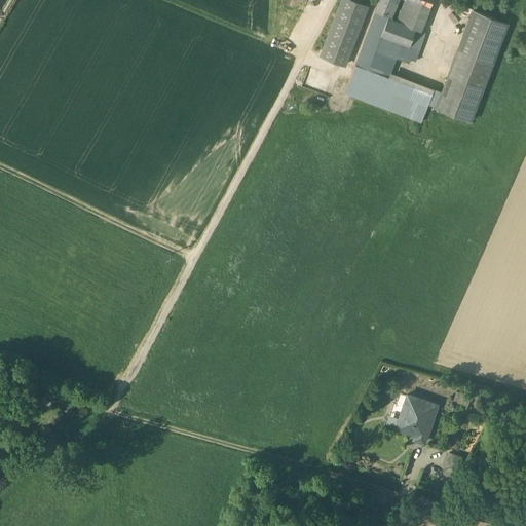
[(367,7),(349,0),(341,0),(321,54),(345,64),(367,7)]
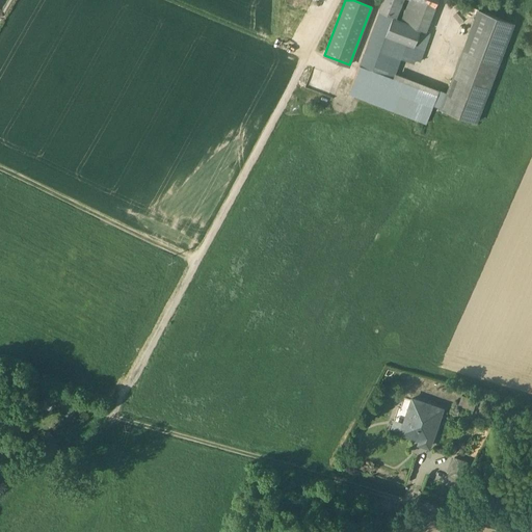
[(400,0),(383,0),(380,9),(381,10),(394,15),(400,0)]
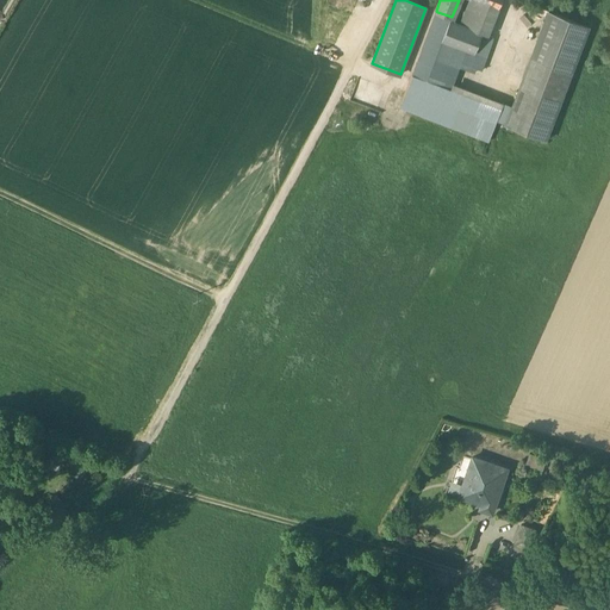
[(502,0),(468,0),(460,24),(483,32),(475,51),(483,55),(487,56),(495,37),(489,35),(502,0)]
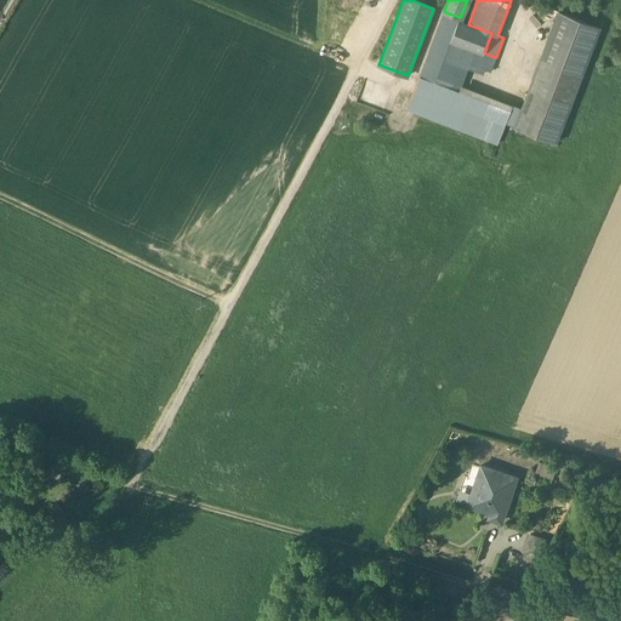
[(445,12),(408,109),(423,115),(446,55),(451,56),(456,43),(450,41),(459,21),(460,17),(445,12)]
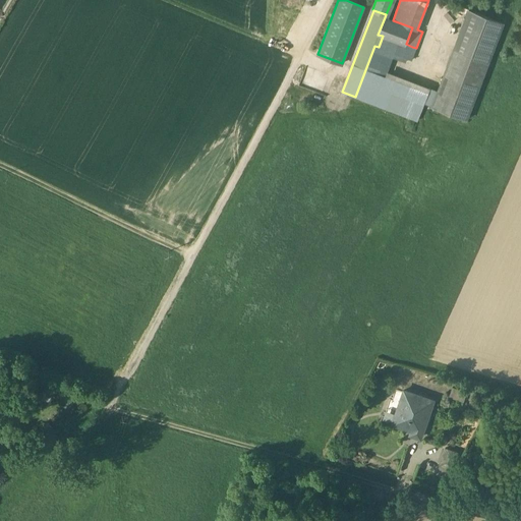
[(503,22),(468,10),(431,105),(466,118),(503,22)]
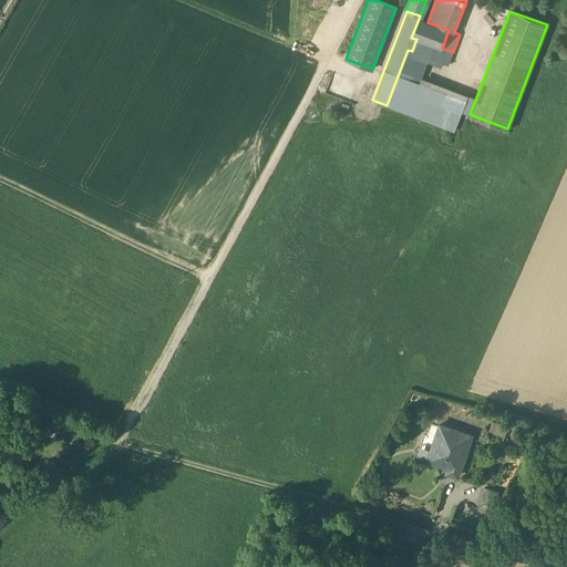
[(419,19),(411,38),(416,39),(442,48),(449,30),(428,22),(419,19)]
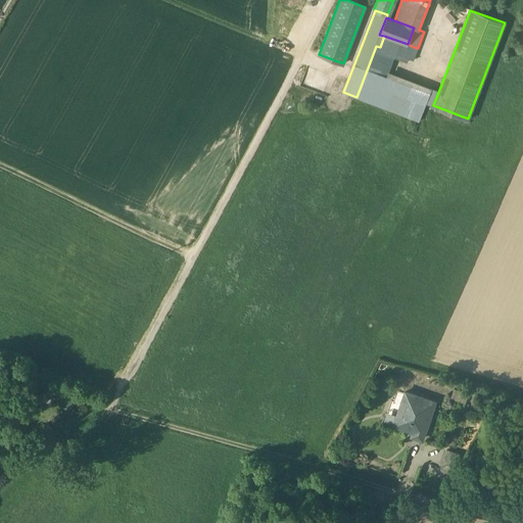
[(376,46),(357,97),(420,121),(432,87),(390,70),(395,57),(408,61),(409,58),(414,47),(408,44),(384,36),(380,47),(376,46)]
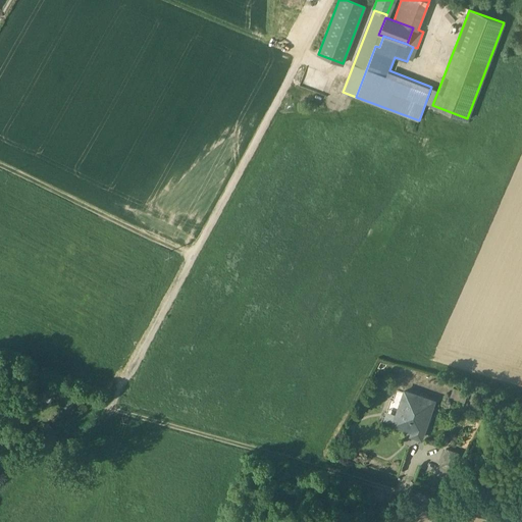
[(417,48),(413,47),(408,58),(413,59),(417,48)]
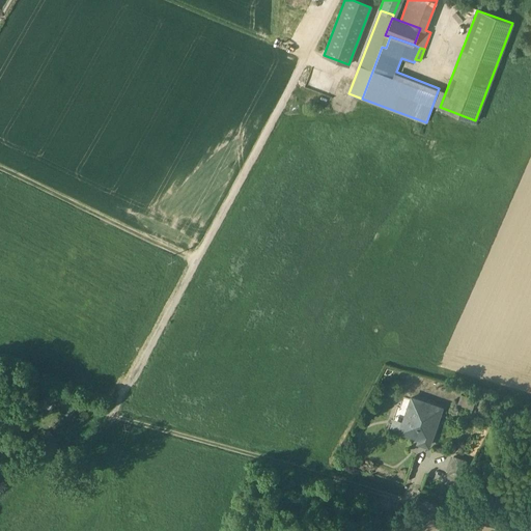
[(346,86),(317,74),(309,93),(338,105),(346,86)]
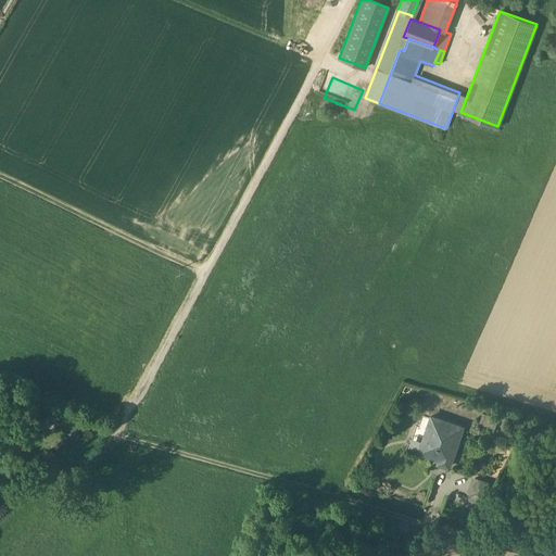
[(451,424),(432,417),(421,452),(442,458),(440,463),(450,466),(454,453),(443,449),(451,424)]
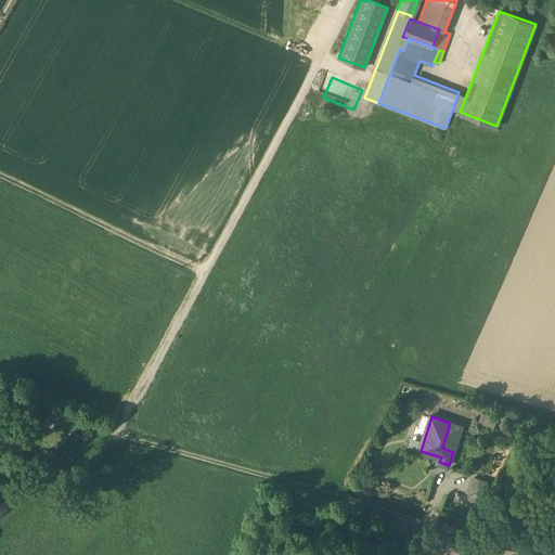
[(450,423),(442,448),(453,452),(462,426),(450,423)]
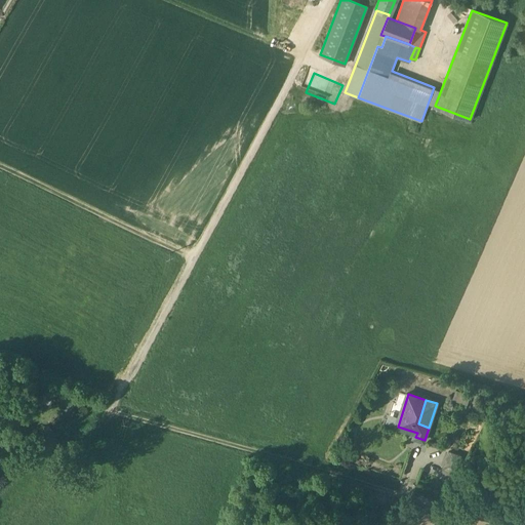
[(461,456),(450,452),(445,468),(456,472),(461,456)]
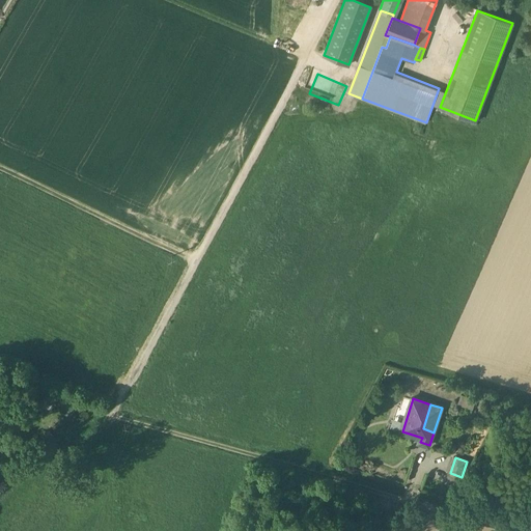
All buildings are outlined.
